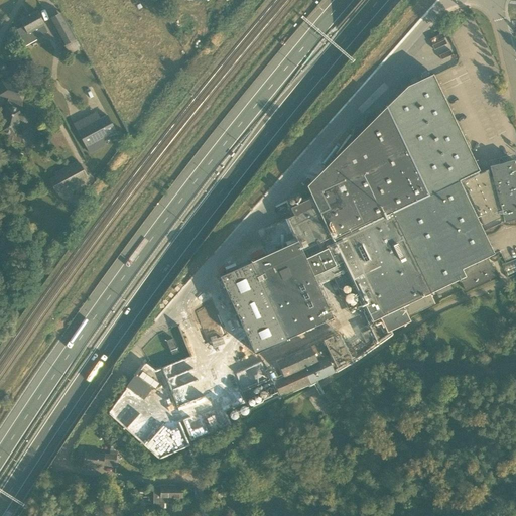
[(44,24),(37,11),(20,20),(23,26),(16,30),(25,46),(37,39),(38,35),(35,29),(44,24)]
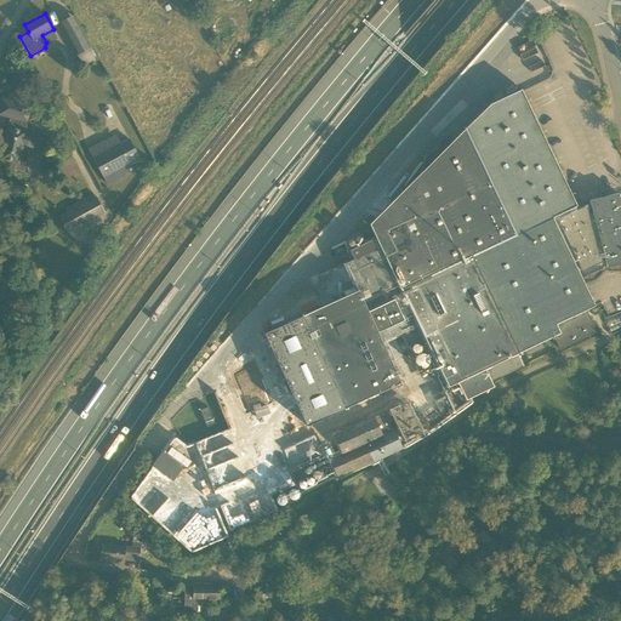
[(60,23),(60,24),(83,66),(97,57),(74,15),(60,23)]
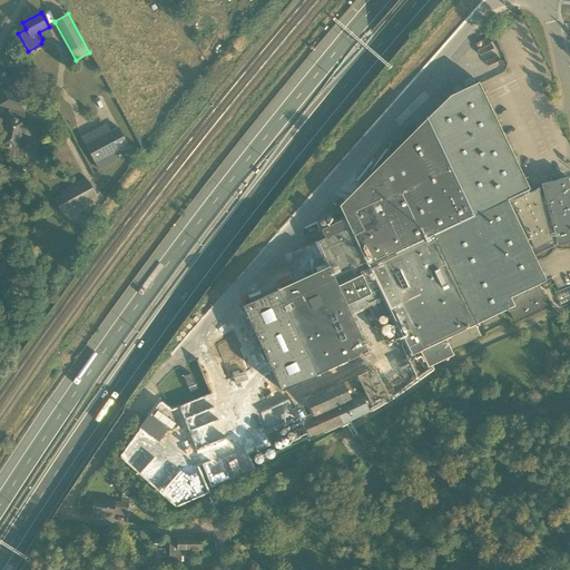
[(531,251),(551,241),(541,196),(539,188),(529,193),(528,189),(529,189),(479,84),(479,82),(450,96),(413,131),(404,129),(401,144),(391,143),(387,157),(340,206),(345,218),(322,231),(325,238),(317,242),(328,266),(278,290),(277,288),(277,290),(242,306),(279,389),(315,373),(316,375),(367,352),(351,314),(367,306),(373,320),(379,322),(379,323),(380,324),(381,325),(382,325),(383,325),(384,325),(385,324),(386,323),(386,322),(386,321),(386,320),(392,317),(411,357),(422,352),(425,357),(429,366),(452,354),(450,350),(480,335),(474,324),(481,322),(483,327),(500,320),(498,314),(508,308),(514,321),(548,305),(538,285),(546,281),(531,251)]
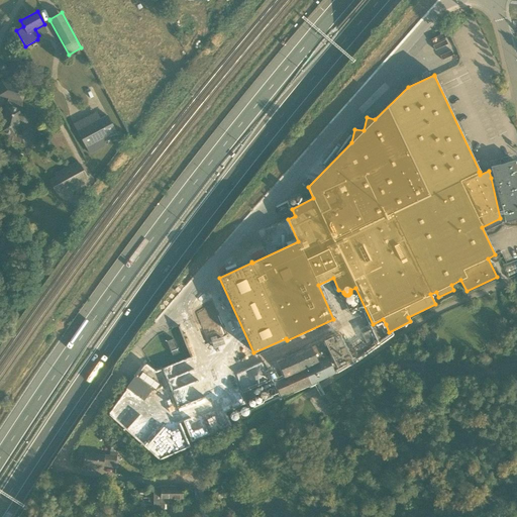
[(0,91),(0,95),(9,98),(18,100),(20,100),(23,101),(26,88),(23,87),(12,85),(2,82),(0,91)]
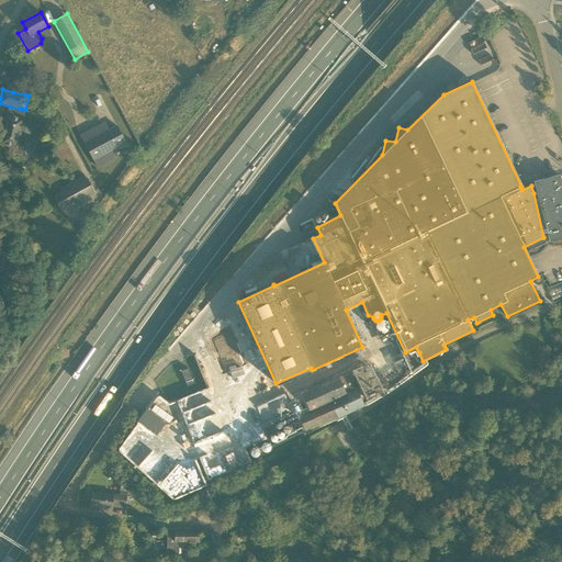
[(24,119),(7,114),(4,125),(3,125),(2,133),(0,143),(0,144),(17,148),(20,139),(24,141),(26,133),(36,135),(40,125),(24,121),(24,119)]
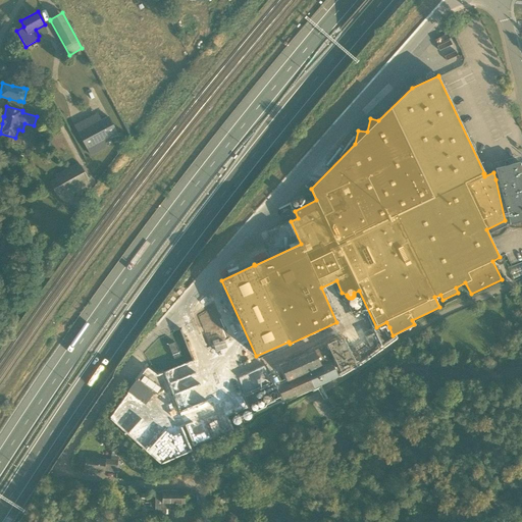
[(74,139),(84,155),(113,139),(104,123),(74,139)]
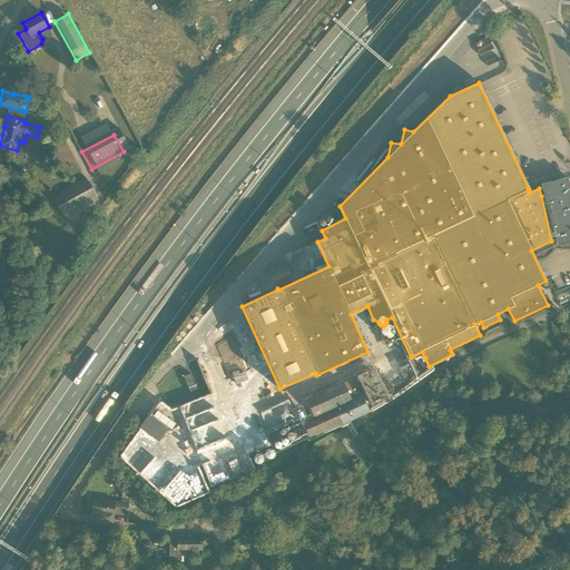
[(95,196),(85,177),(59,192),(61,195),(53,199),(62,214),(95,196)]
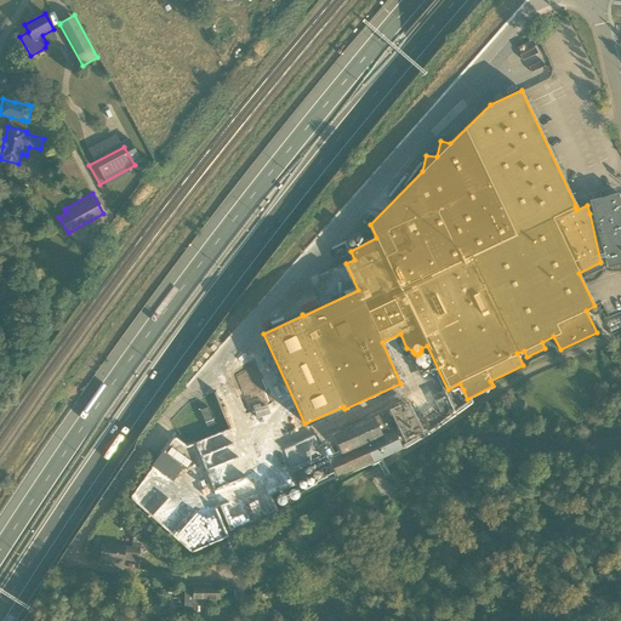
[(593,214),(590,214),(600,262),(605,260),(608,267),(620,263),(620,201),(619,194),(619,193),(590,200),(593,214)]
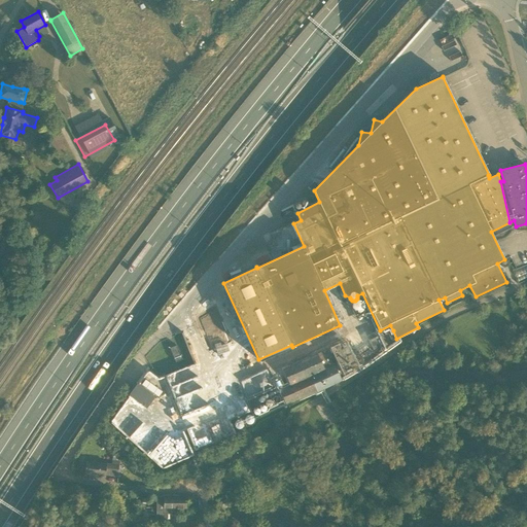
[(352,306),(352,307),(352,308),(352,309),(353,310),(354,311),(355,312),(356,313),(357,313),(358,313),(359,313),(360,313),(361,312),(362,311),(363,310),(363,309),(364,308),(364,307),(364,306),(363,305),(363,304),(362,303),(361,302),(360,302),(359,301),(358,301),(357,301),(356,302),(354,302),(354,303),(353,304),(352,305),(352,306)]
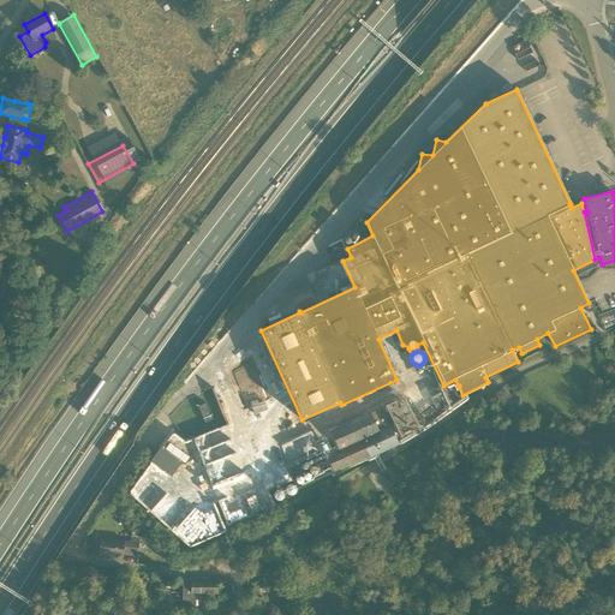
[(275,407),(256,357),(228,368),(233,380),(215,387),(230,425),(275,407)]
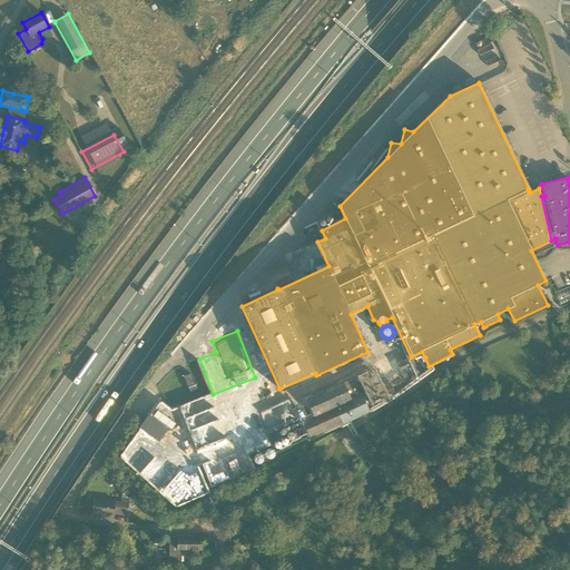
[(408,359),(396,364),(405,381),(415,376),(408,359)]
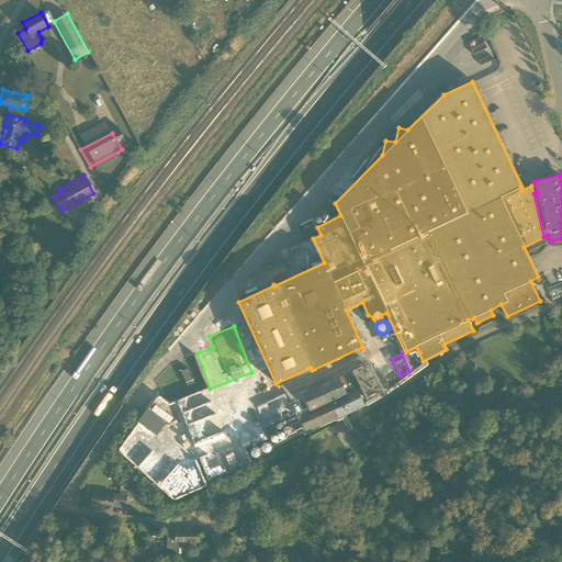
[(373,362),(374,364),(375,367),(379,373),(380,377),(385,388),(401,380),(389,355),(373,362)]
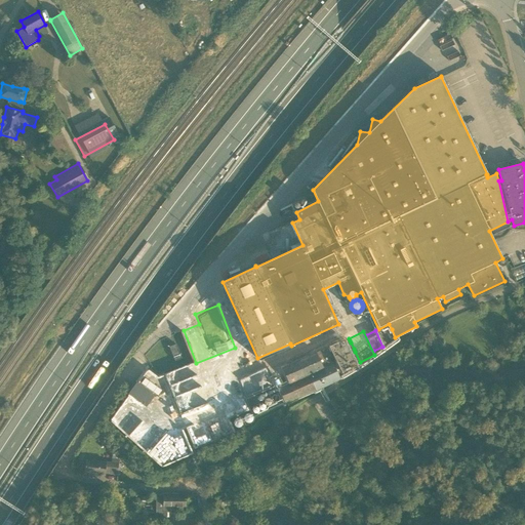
[(515,331),(501,334),(506,350),(519,346),(515,331)]
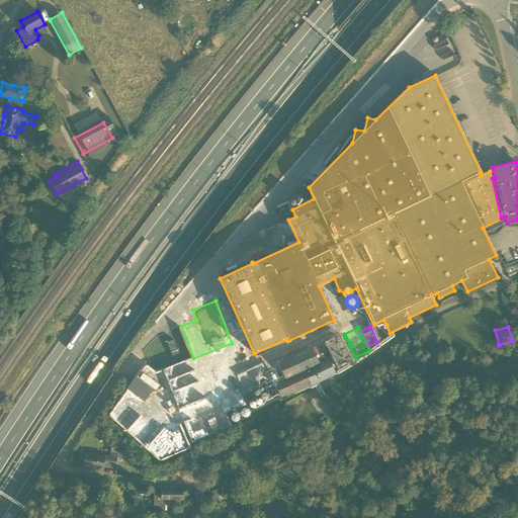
[(346,338),(345,336),(342,337),(340,332),(327,338),(328,341),(325,342),(337,367),(352,360),(346,349),(345,346),(342,341),(344,340),(343,339),(346,338)]
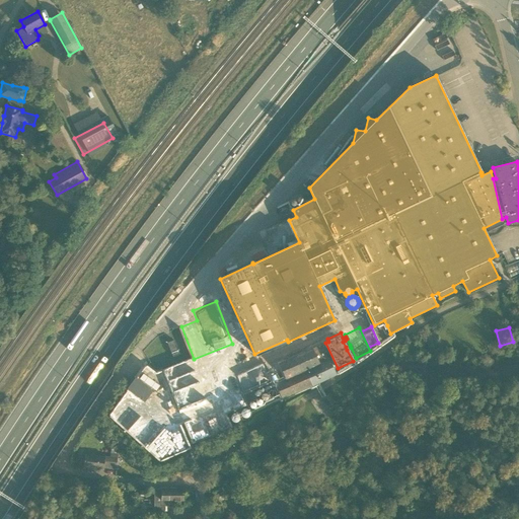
[(172,357),(179,354),(173,340),(167,343),(172,357)]
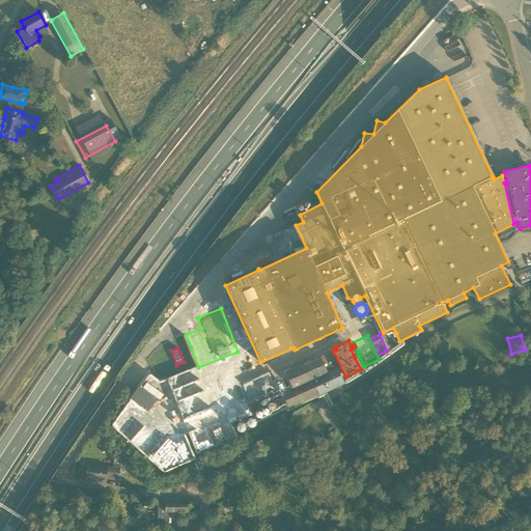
[(344,383),(337,367),(327,371),(319,356),(284,371),(291,387),(281,392),(288,409),(325,393),(344,383)]
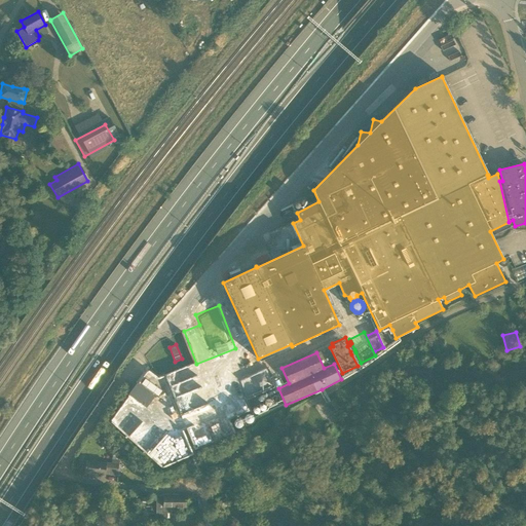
[(170,374),(185,413),(211,404),(194,391),(193,390),(187,392),(190,396),(192,402),(187,404),(185,396),(186,393),(182,390),(183,387),(179,384),(193,365),(170,374)]
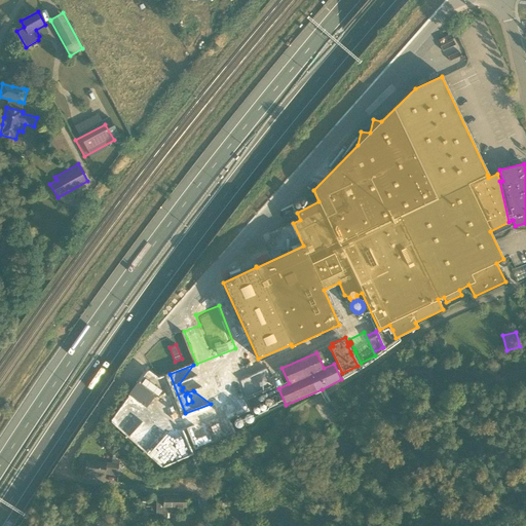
[(328,404),(333,412),(339,408),(334,400),(328,404)]
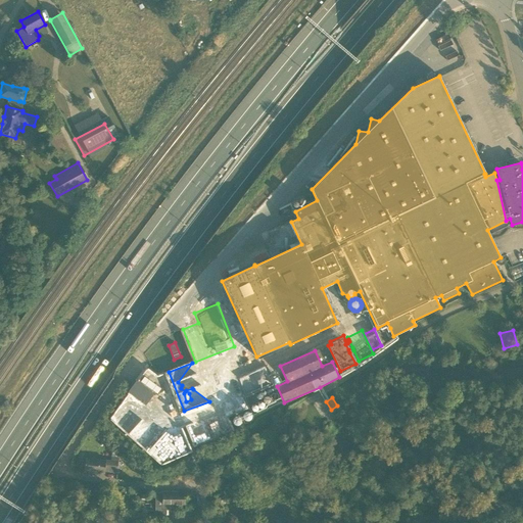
[(185,507),(185,492),(162,492),(155,492),(155,500),(155,511),(156,522),(164,522),(164,515),(169,515),(169,511),(170,511),(170,508),(185,507)]
